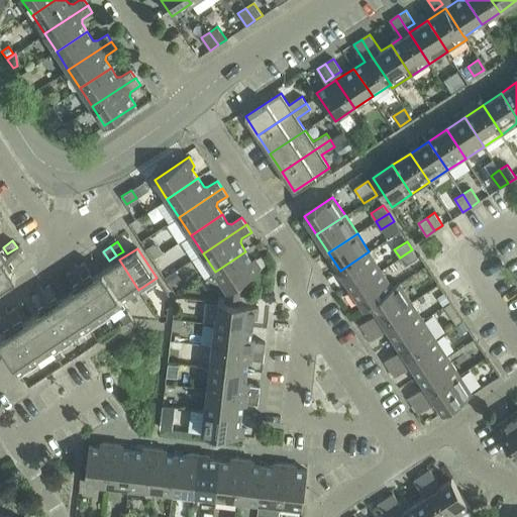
[(412,249),(400,257),(405,266),(418,257),(412,249)]
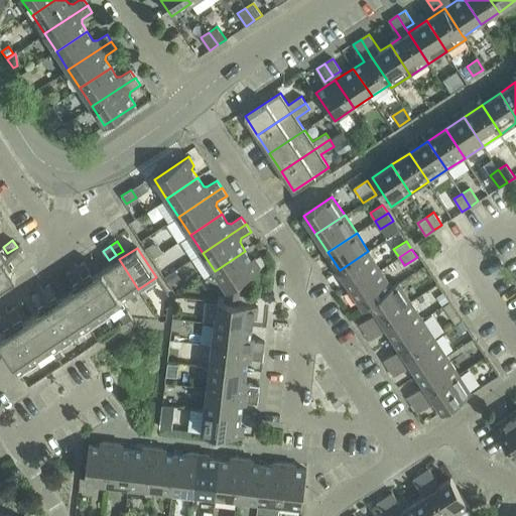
[(10,257),(14,264),(24,258),(19,251),(10,257)]
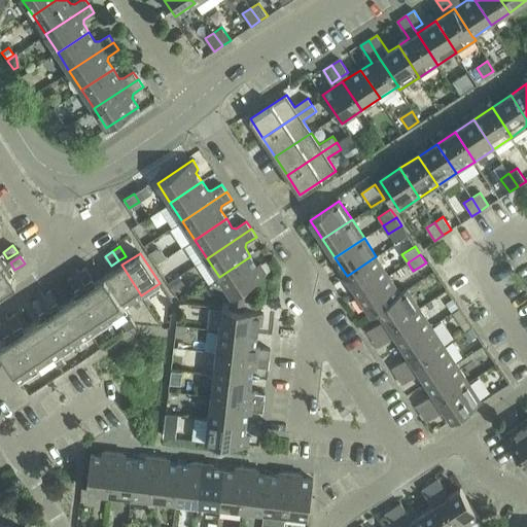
[(250,256),(219,277),(232,296),(231,301),(244,302),(245,287),(267,273),(261,265),(256,265),(250,256)]
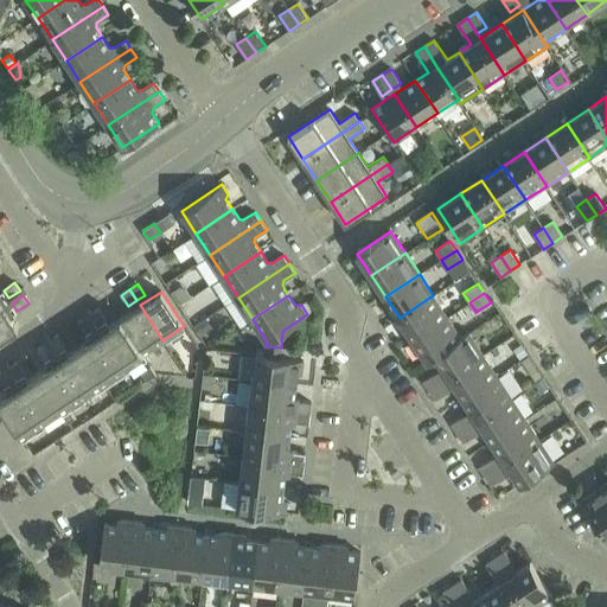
[(433,295),(400,318),(414,339),(447,317),(433,295)]
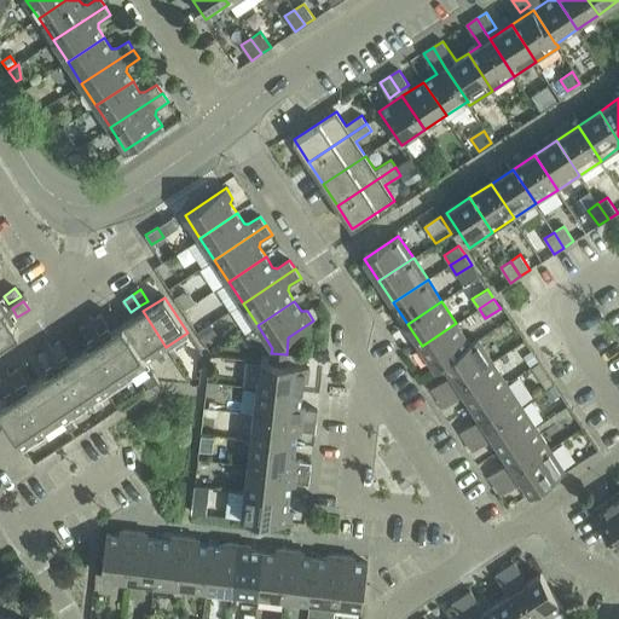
[(0,313),(0,343),(19,331),(5,310),(0,313)]
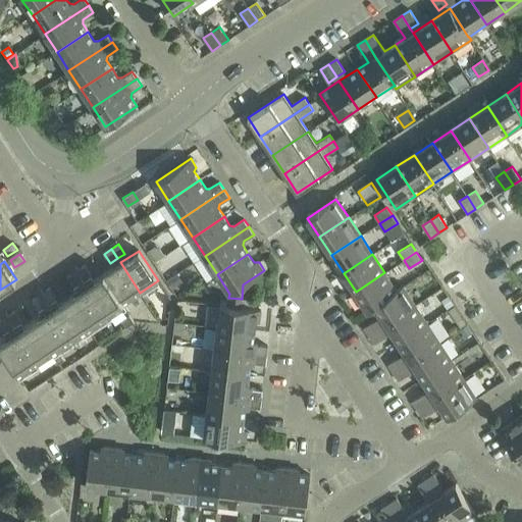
[(120,262),(103,274),(121,302),(120,302),(121,305),(140,293),(120,262)]
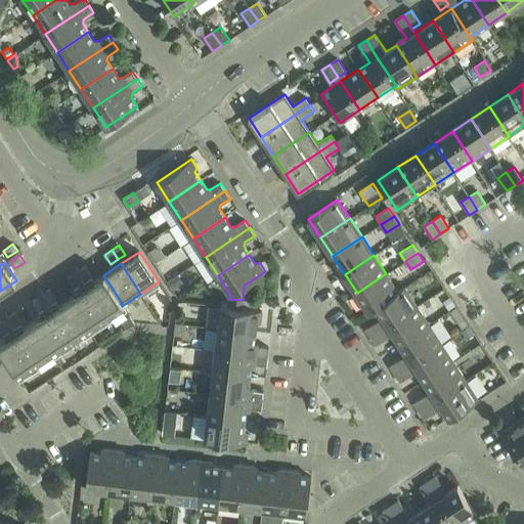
[(85,280),(91,276),(85,266),(78,271),(85,280)]
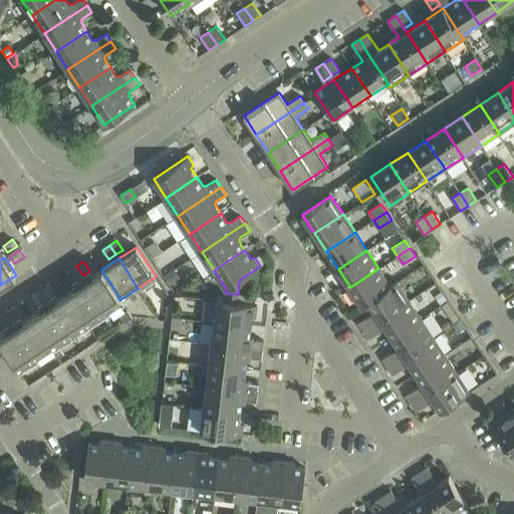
[(72,268),(66,273),(72,282),(79,278),(72,268)]
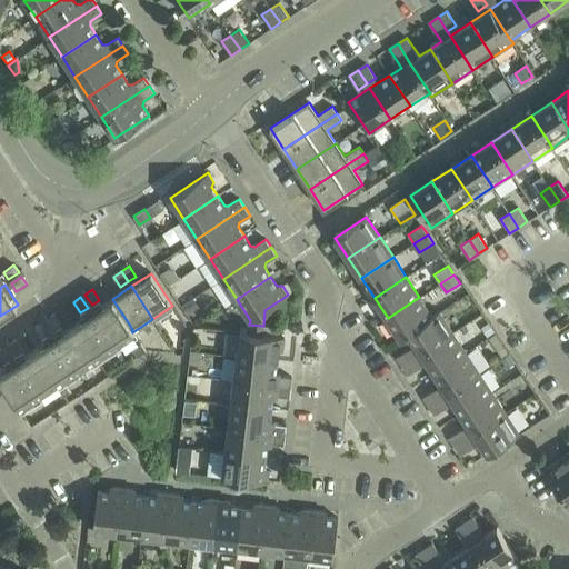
[(419,297),(388,318),(401,339),(409,335),(408,333),(432,317),(419,297)]
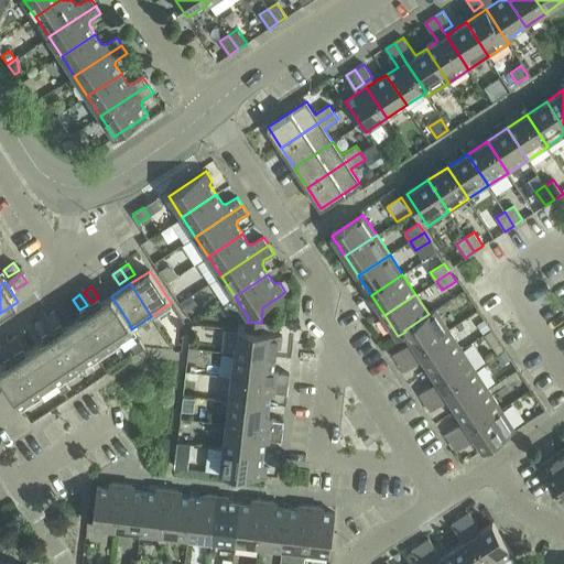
[(111,296),(93,308),(111,338),(112,337),(130,326),(131,326),(111,296)]
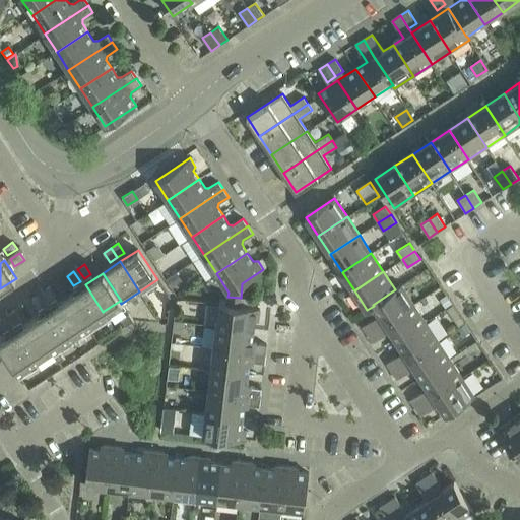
[(176,273),(166,279),(172,287),(182,281),(176,273)]
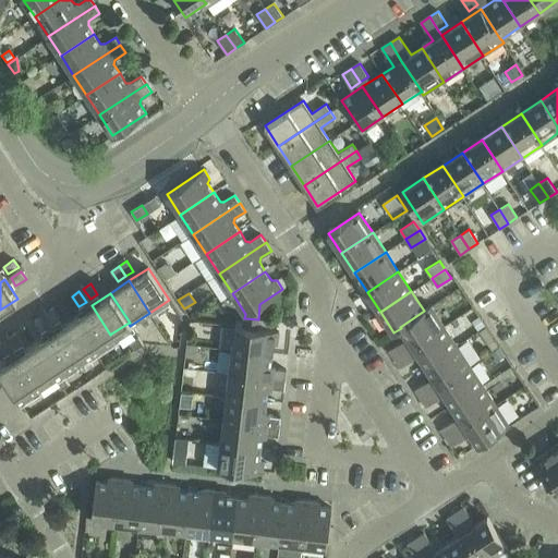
[(92,305),(73,317),(94,350),(113,337),(111,334),(110,335),(92,305)]
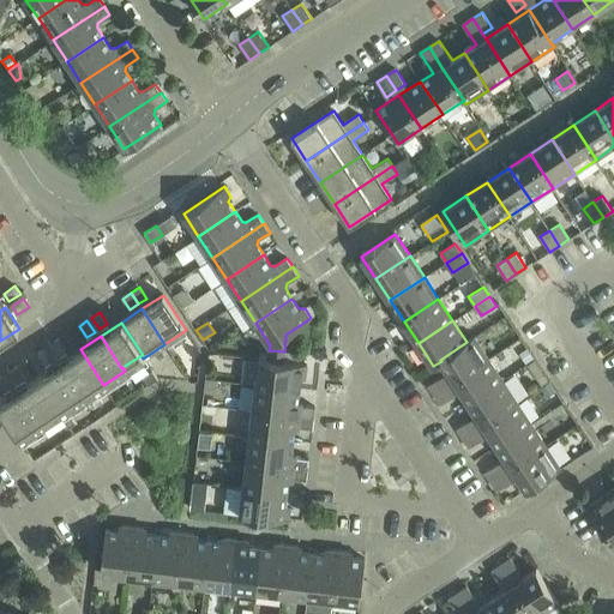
[(440,360),(441,361),(455,381),(489,359),(474,336),(467,342),(440,360)]
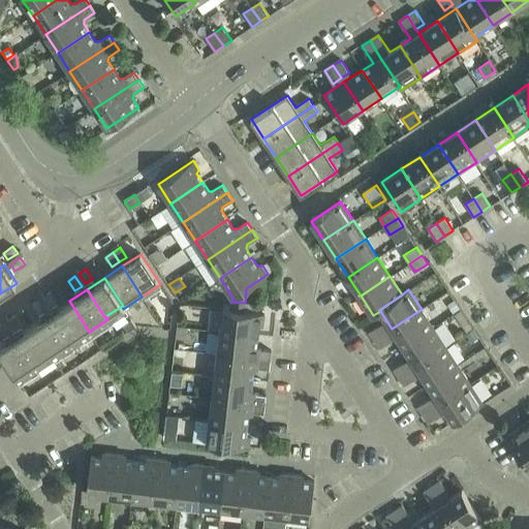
[(51,307),(57,302),(51,292),(43,297),(51,307)]
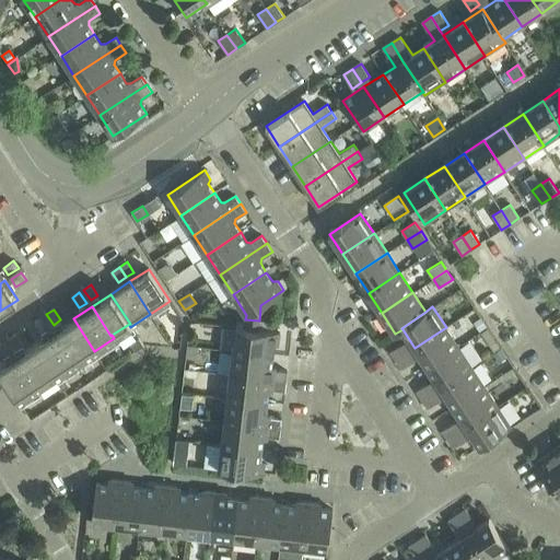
[(42,317),(35,322),(42,333),(49,327),(42,317)]
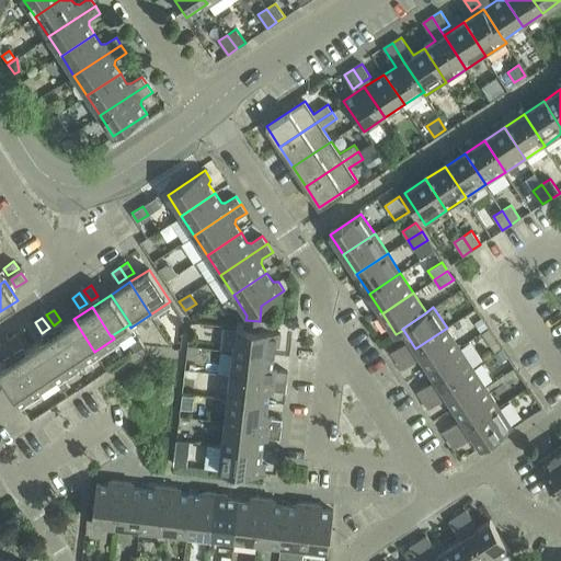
[(73,319),(54,331),(73,361),(72,362),(75,365),(94,352),(73,319)]
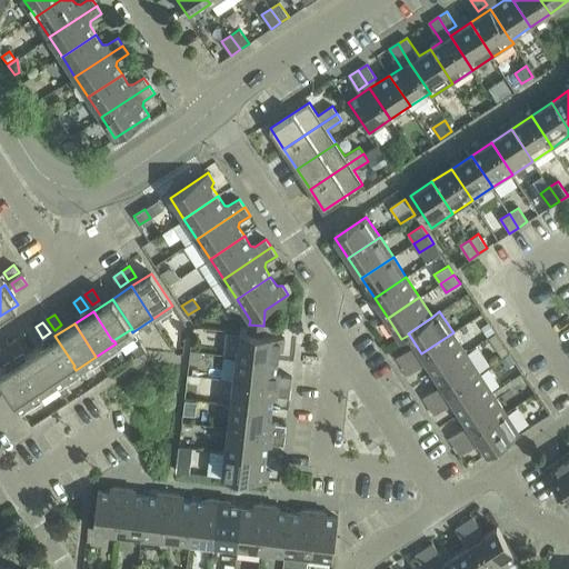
[(490,323),(482,328),(489,337),(496,332),(490,323)]
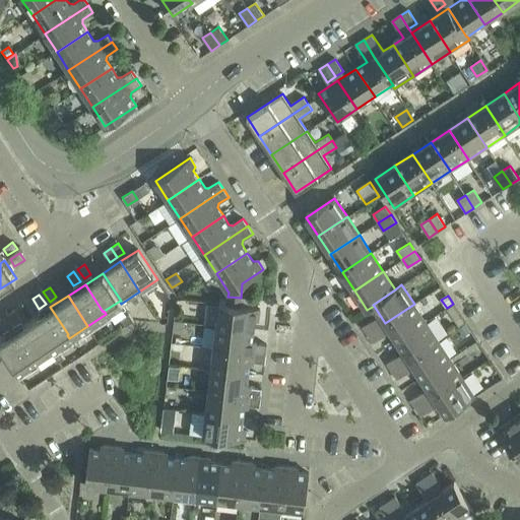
[(218,303),(216,326),(253,330),(255,320),(259,318),(260,308),(240,306),(241,298),(228,297),(226,304),(218,303)]
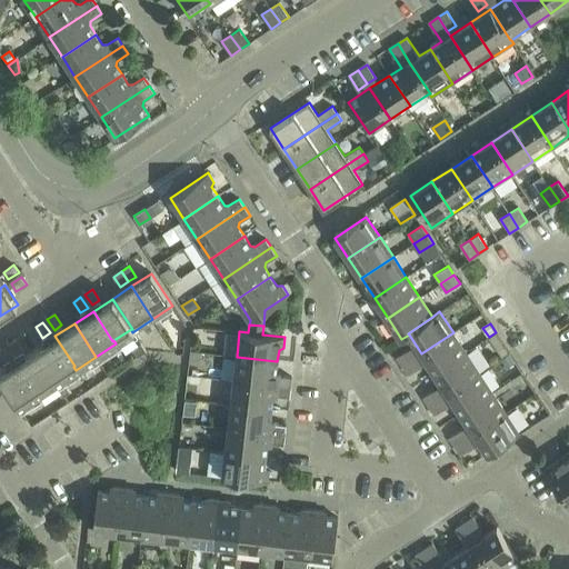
[(453,332),(421,353),(435,373),(467,352),(453,332)]
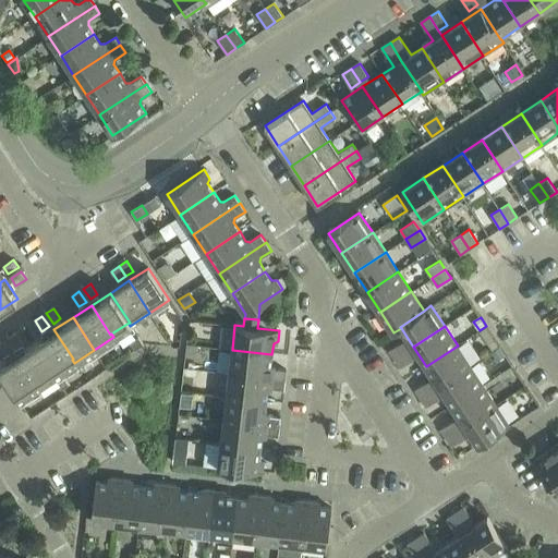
[(53,329),(35,342),(55,372),(59,368),(72,360),(73,359),(53,329)]
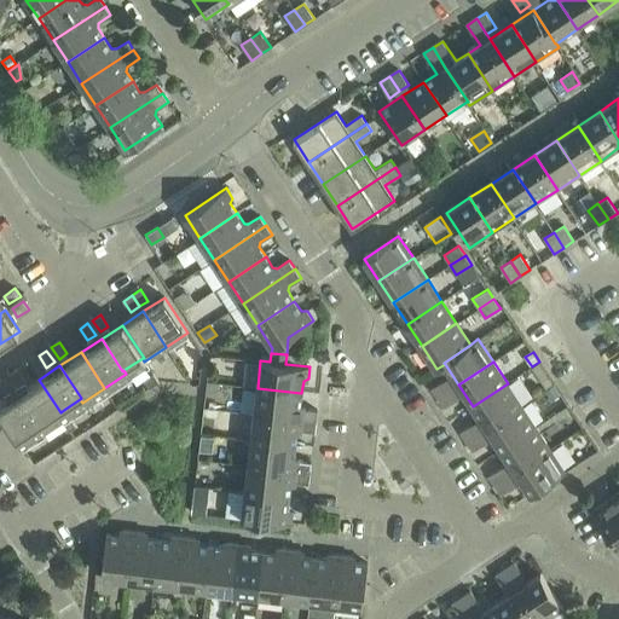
[(17,386),(25,381),(18,369),(10,374),(17,386)]
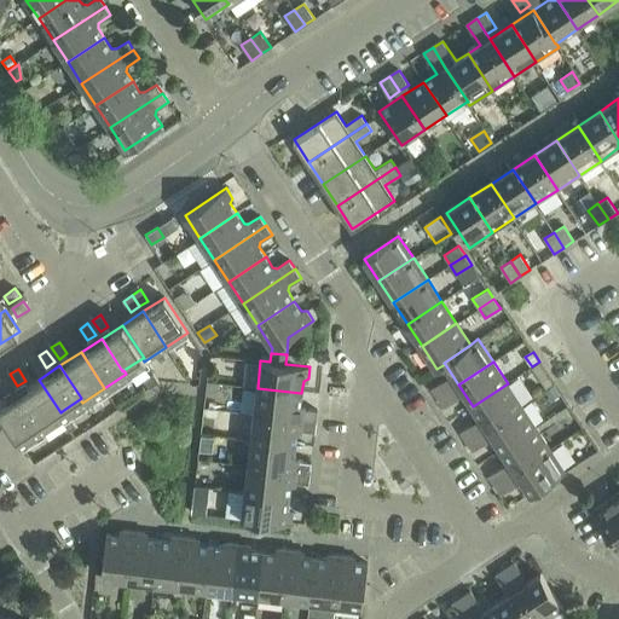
[(158,382),(154,374),(144,380),(150,388),(158,382)]
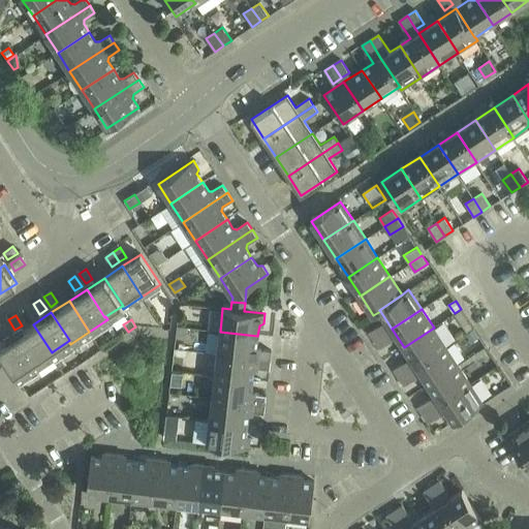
[(4,322),(0,324),(0,331),(4,337),(10,333),(4,322)]
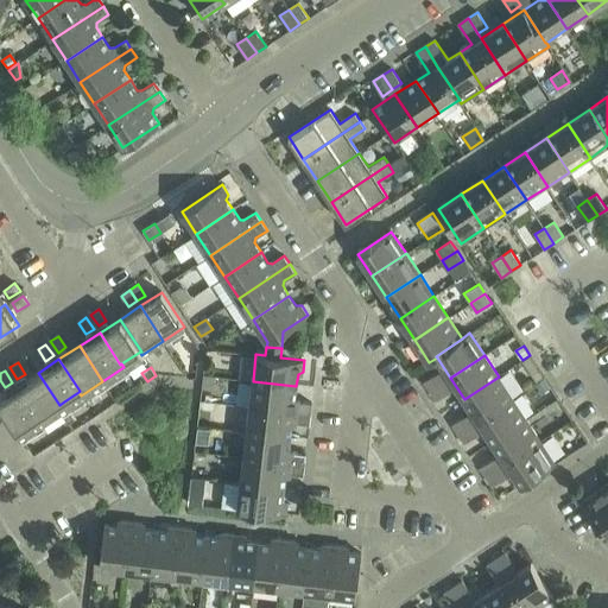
[(424,381),(430,391),(445,381),(439,372),(424,381)]
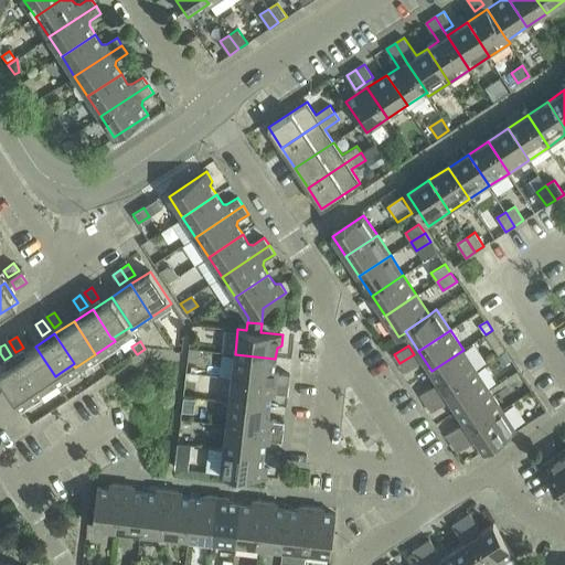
[(35,347),(17,359),(36,388),(38,387),(51,379),(56,386),(64,381),(60,373),(55,376),(35,347)]
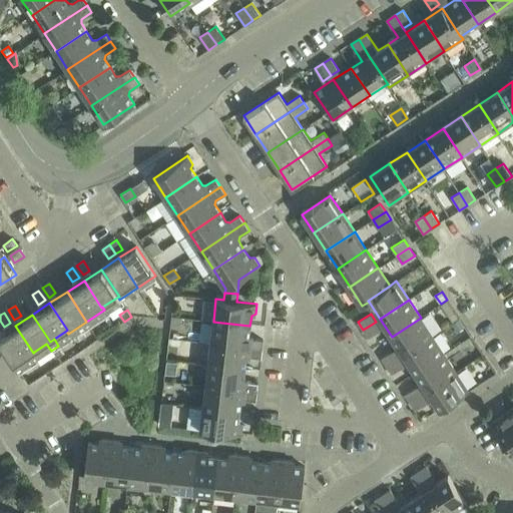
[(387,366),(400,358),(404,355),(433,336),(421,318),(392,337),(398,347),(382,358),(387,366)]
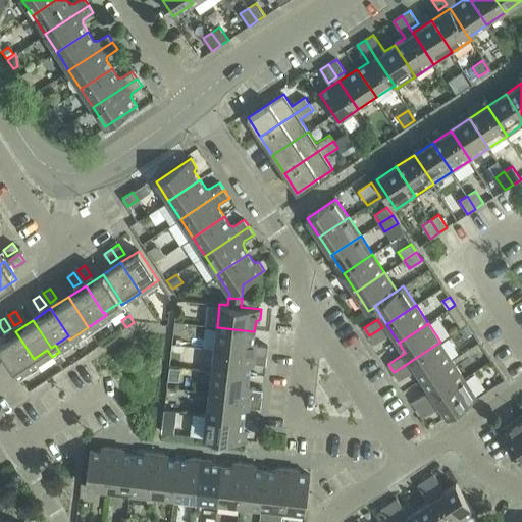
[(468,323),(459,329),(465,337),(473,332),(468,323)]
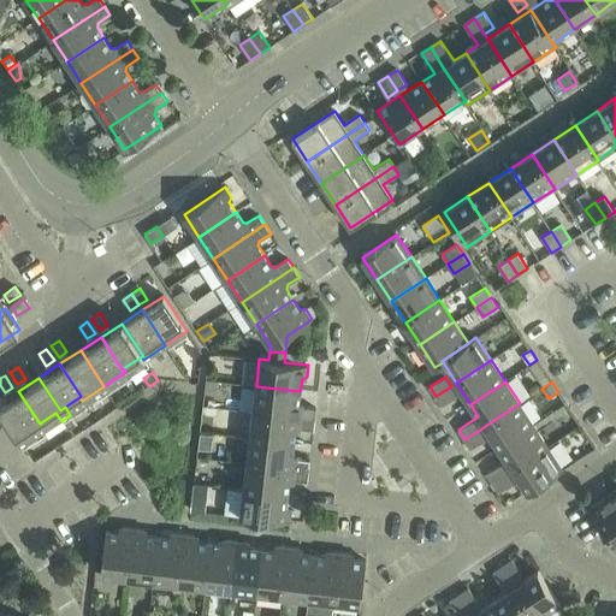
[(256,386),(253,412),(315,419),(317,409),(302,407),(298,403),(300,391),(256,386)]
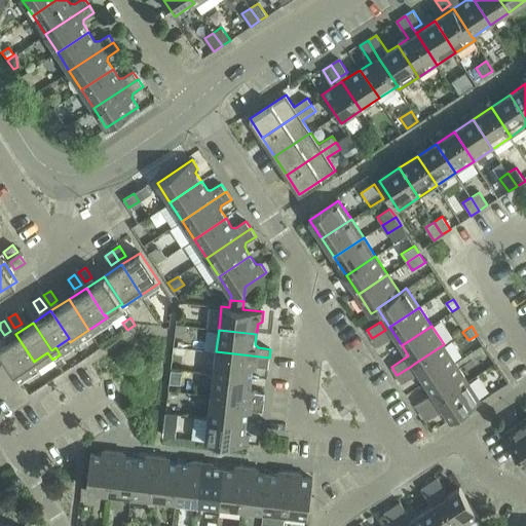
[(385,330),(372,338),(378,346),(390,338),(385,330)]
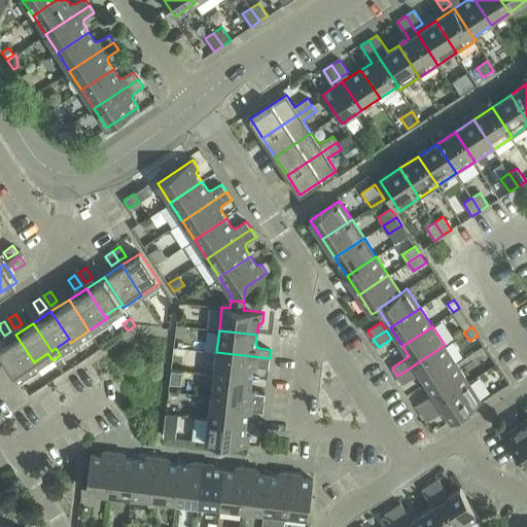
[(34,362),(15,335),(0,344),(0,350),(18,377),(36,364),(35,361),(34,362)]
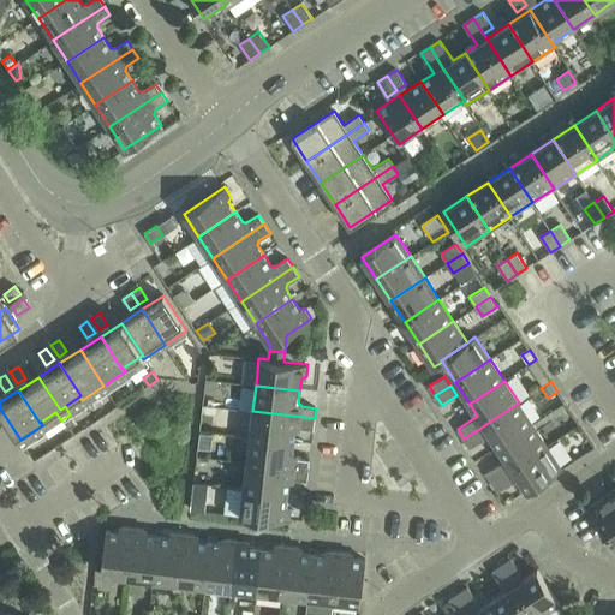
[(470,448),(490,435),(497,447),(532,424),(519,402),(484,425),(479,429),(464,439),(470,448)]
